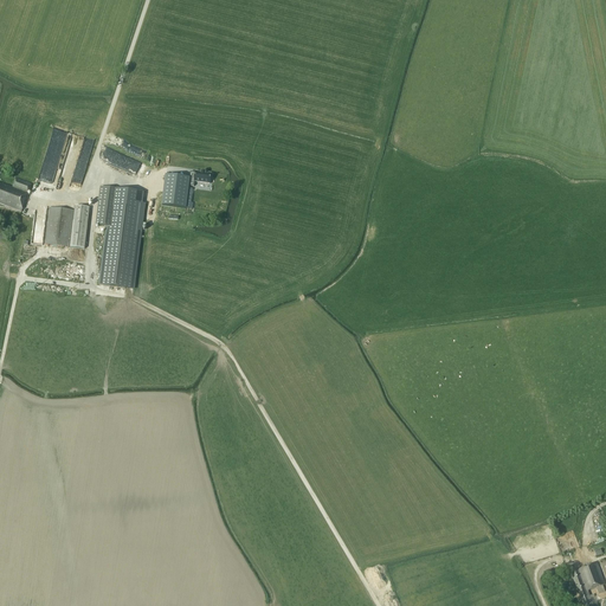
[(82,148),(71,186),(82,188),(91,150),(82,148)]
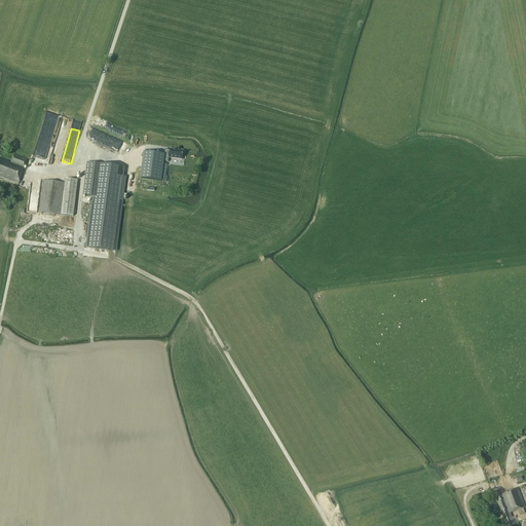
[(50,145),(45,160),(49,161),(55,147),(50,145)]
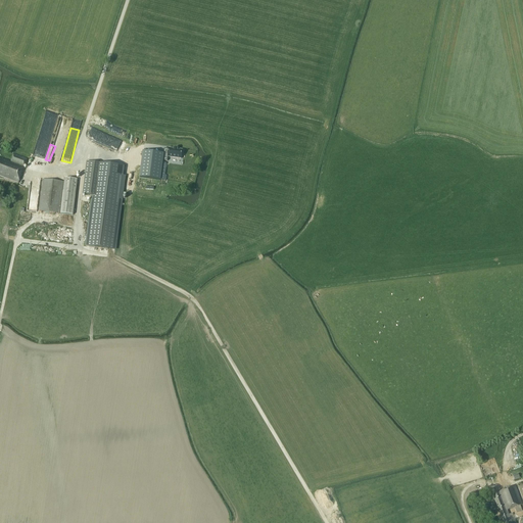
[(181,158),(182,150),(169,148),(169,149),(164,148),(163,154),(143,151),(140,178),(160,180),(162,160),(168,161),(168,157),(181,158)]
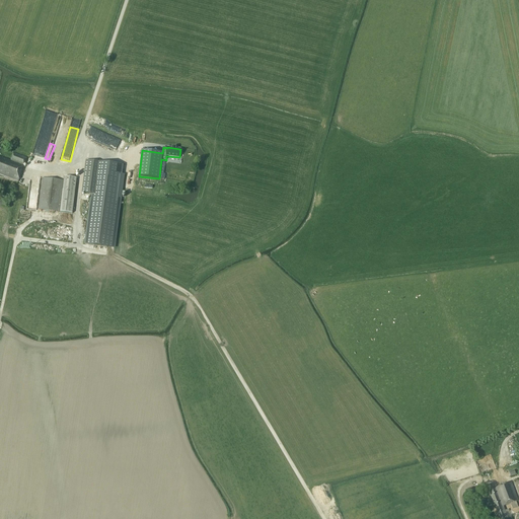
[(0,174),(18,181),(26,157),(13,153),(11,160),(0,156),(0,174)]
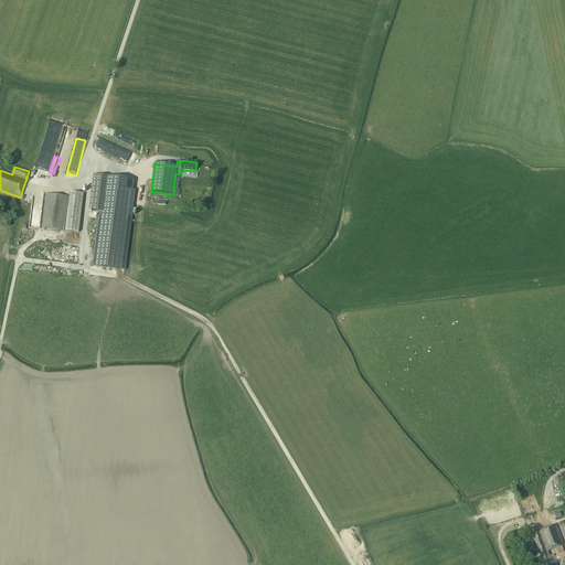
[(113,177),(94,174),(89,210),(108,212),(113,177)]
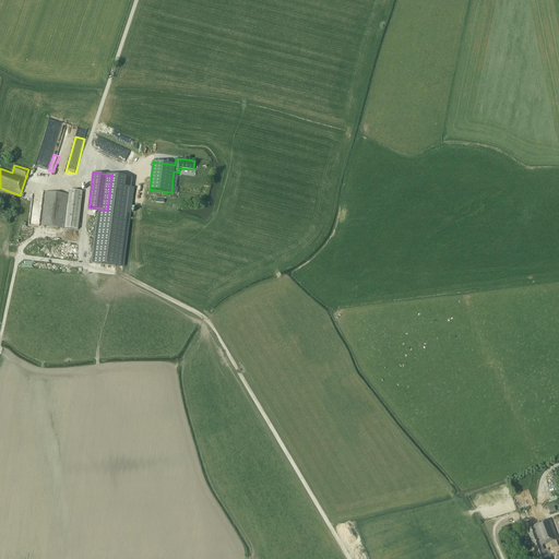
[(189,173),(180,173),(180,175),(175,175),(176,185),(180,185),(180,189),(189,189),(189,173)]
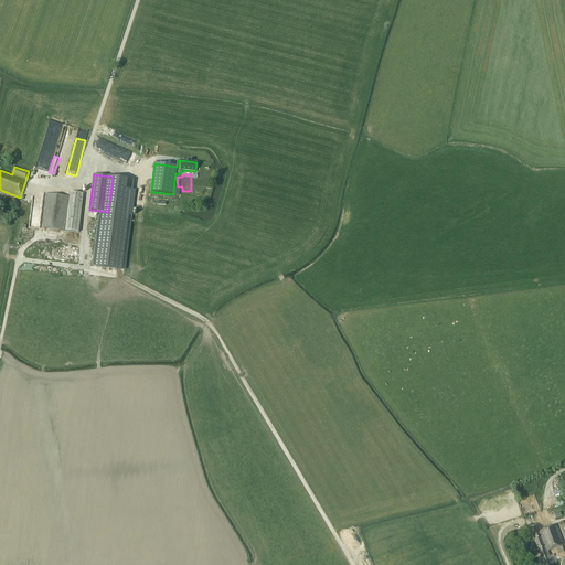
[(84,194),(70,192),(65,231),(80,233),(84,194)]
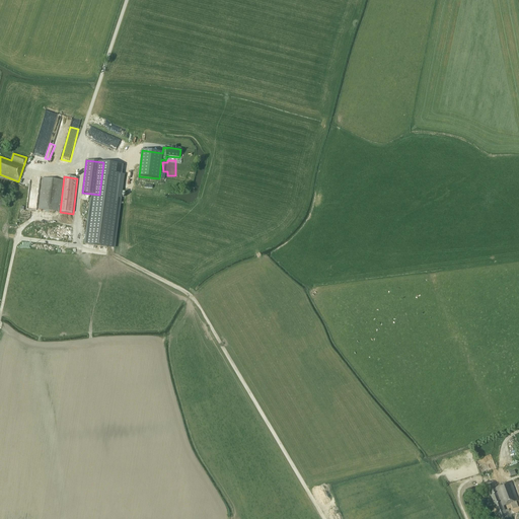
[(63,180),(43,177),(39,210),(59,212),(63,180)]
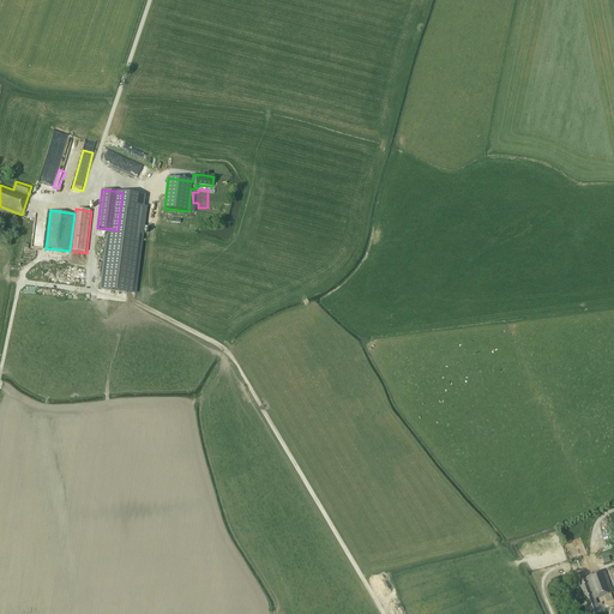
[(35,230),(32,248),(42,250),(43,232),(35,230)]
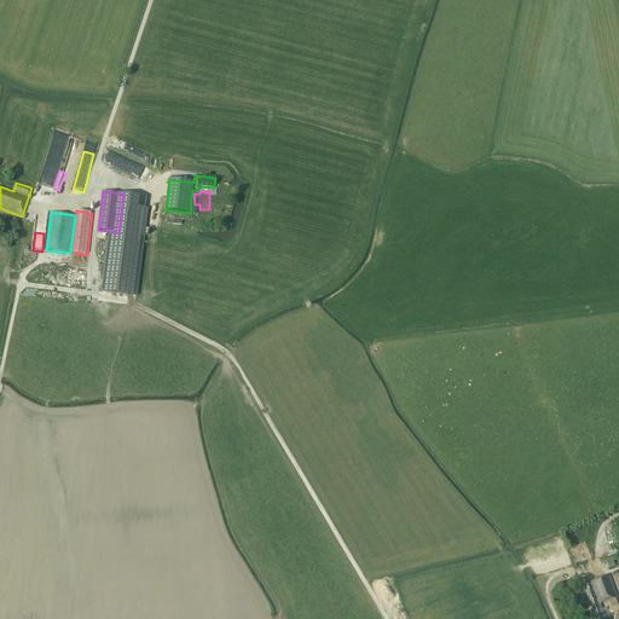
[(606,618),(601,603),(608,601),(611,607),(618,605),(615,599),(618,597),(611,574),(584,584),(596,618),(606,618)]
